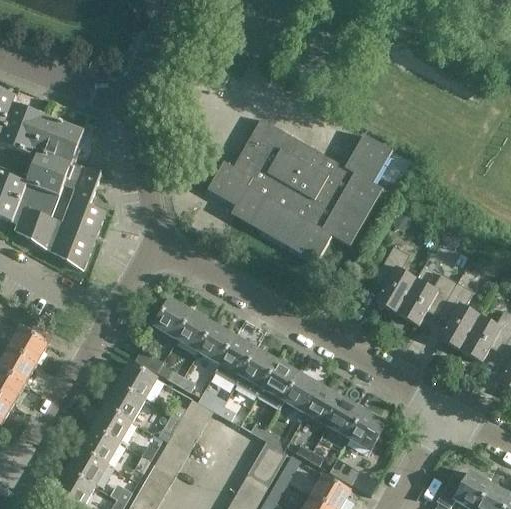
[(0,216),(19,224),(24,211),(50,221),(72,162),(85,130),(14,103),(17,96),(0,89),(0,216)]
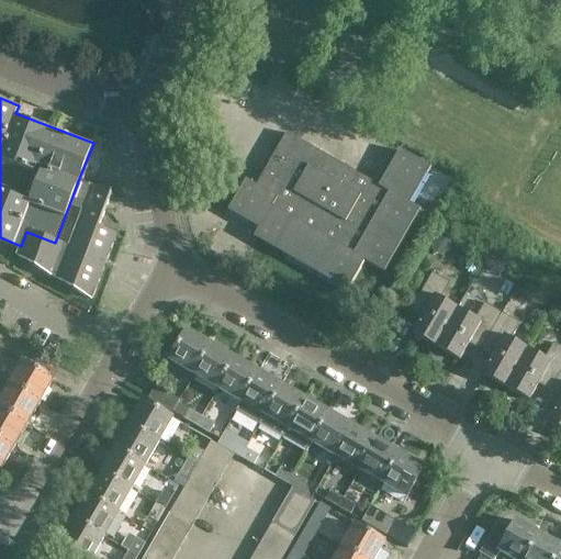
[(432,165),(401,147),(380,182),(288,130),(269,163),(279,168),(267,189),(247,177),(228,208),(259,225),(255,234),(348,288),(366,258),(385,269),(422,207),(411,201),(432,165)]
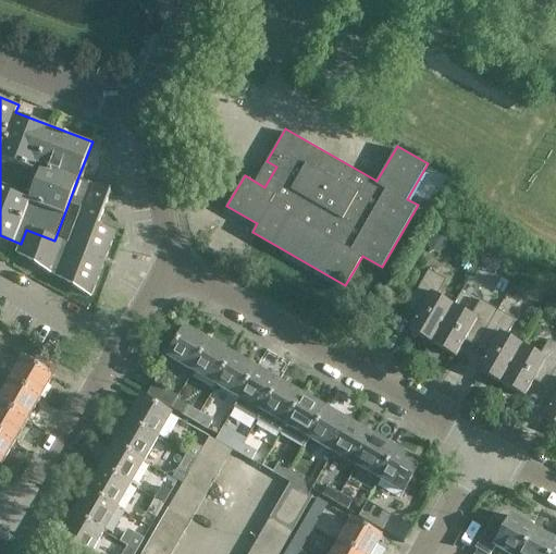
[(111,189),(93,182),(78,176),(54,241),(26,230),(21,244),(17,250),(91,293),(115,231),(98,224),(111,189)]
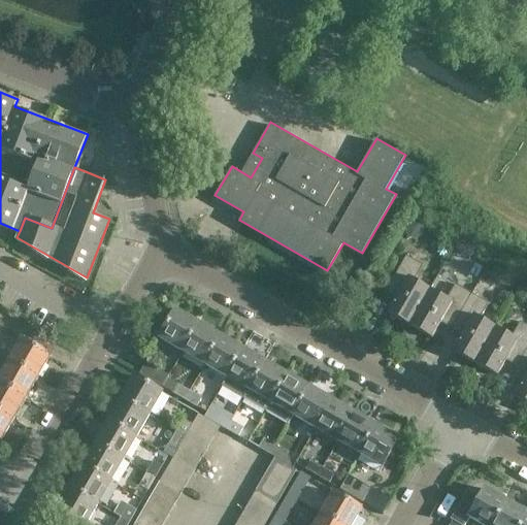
[(409,323),(431,287),(415,279),(424,263),(406,254),(386,289),(397,295),(388,310),(409,323)]
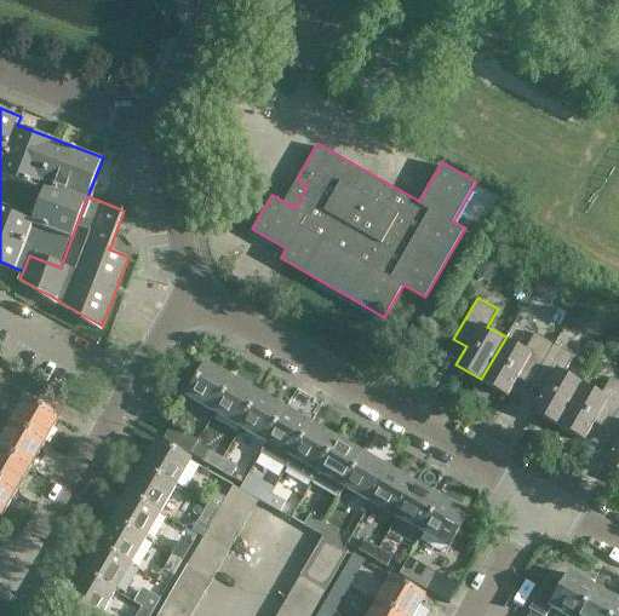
[(506,337),(481,379),(508,395),(519,376),(531,384),(555,341),(534,329),(525,347),(506,337)]
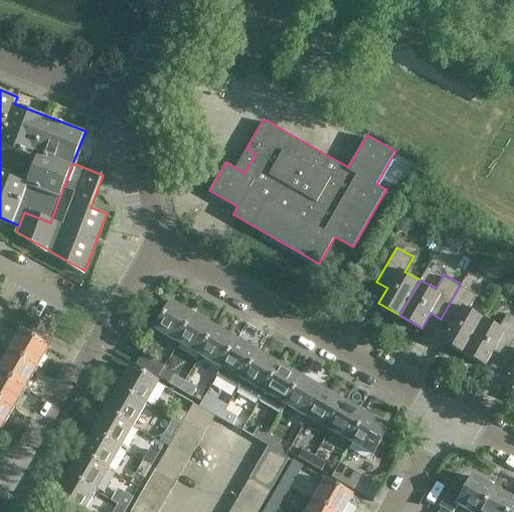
[(461,284),(441,319),(451,324),(442,340),(464,352),(484,317),(469,308),(477,294),(461,284)]
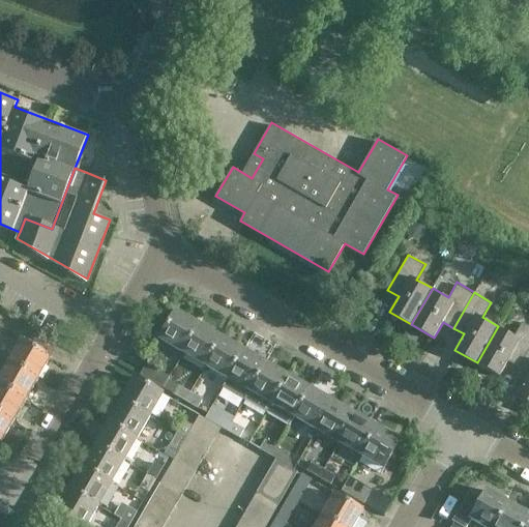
[(183,350),(200,322),(177,309),(160,338),(183,350)]
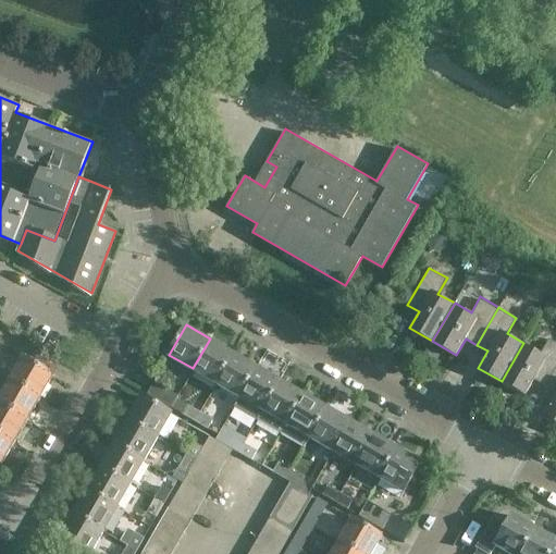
[(523,343),(502,381),(524,394),(534,378),(545,384),(546,384),(555,367),(555,340),(550,336),(541,353),(523,343)]
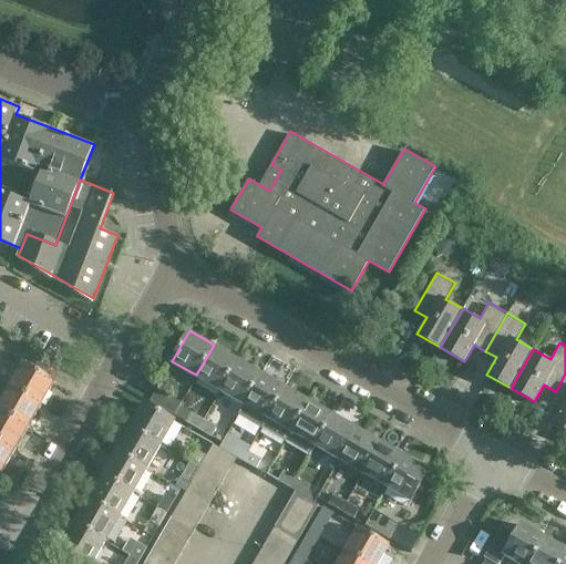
[(214,345),(196,375),(220,389),(237,358),(214,345)]
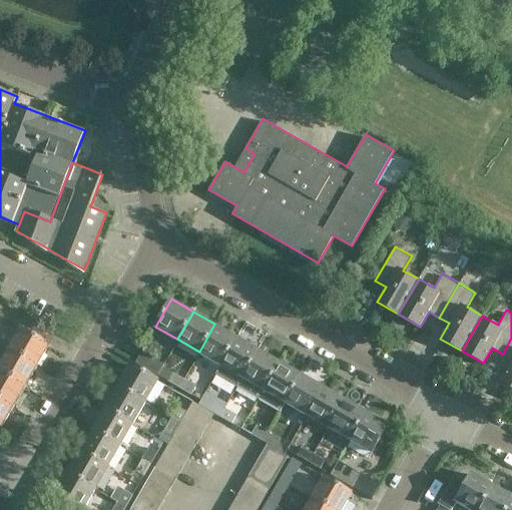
[(214,324),(199,352),(220,364),(236,337),(214,324)]
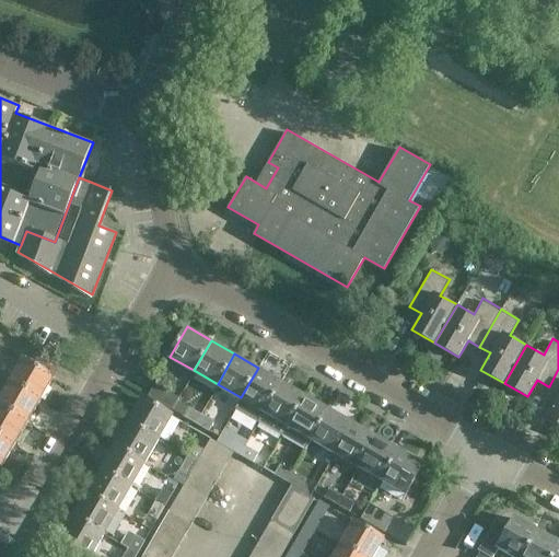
[(55,373),(24,357),(10,381),(41,398),(55,373)]
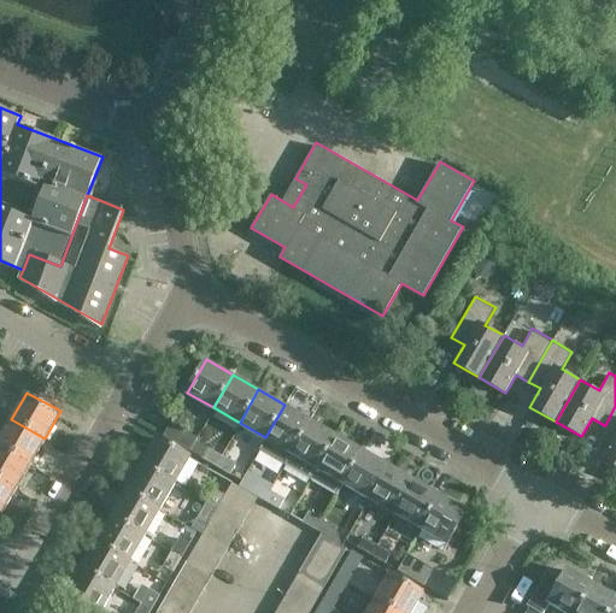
[(285,405),(265,437),(267,437),(260,448),(286,463),(310,419),(285,405)]
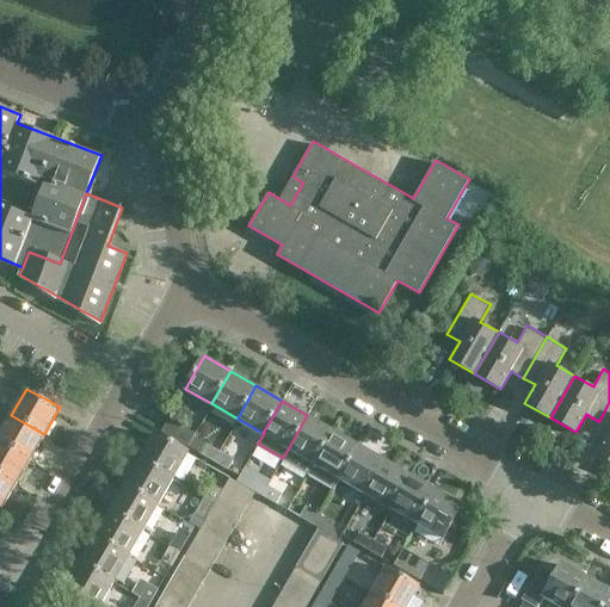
[(609,402),(599,421),(598,421),(593,429),(607,437),(596,454),(609,462),(609,402)]
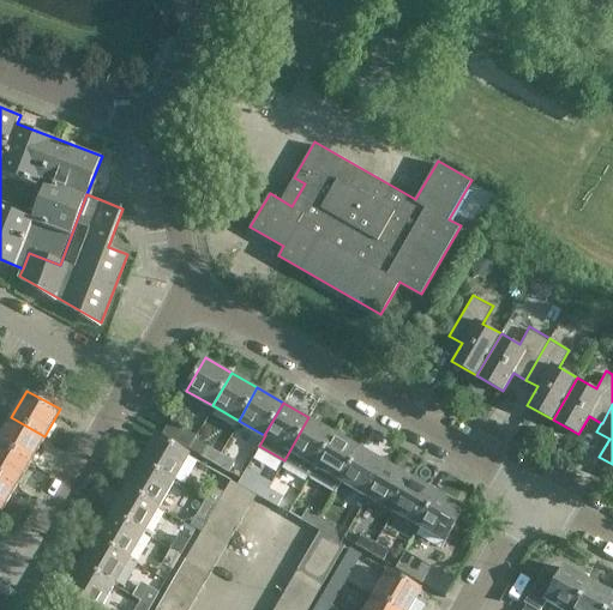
[(11,417),(0,435),(0,444),(30,461),(44,436),(11,417)]
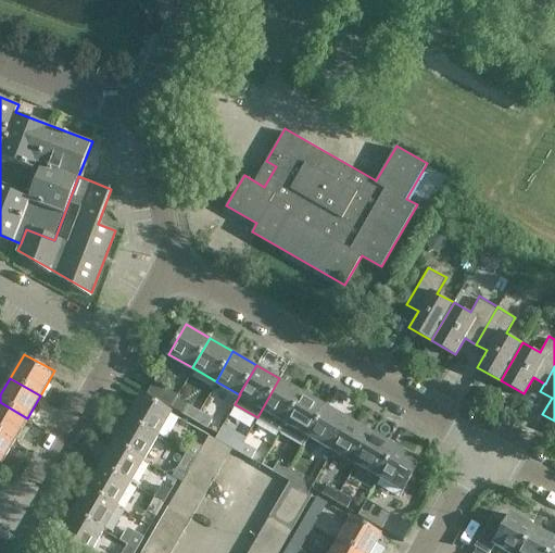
[(279,378),(257,417),(280,430),(302,391),(279,378)]
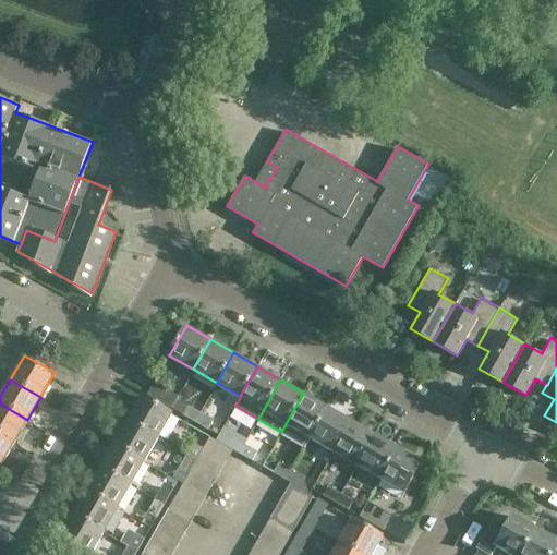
[(155,381),(147,393),(172,407),(179,395),(155,381)]
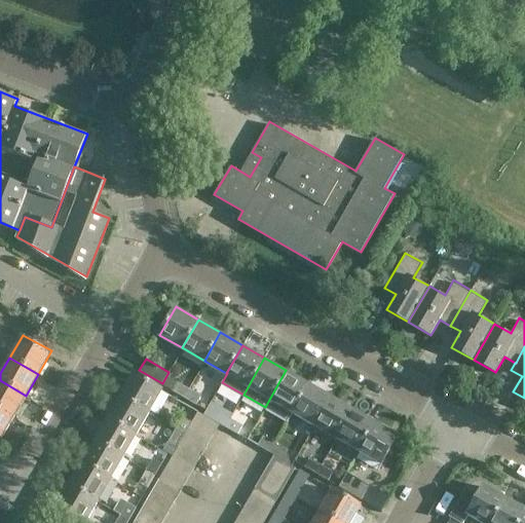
[(286,370),(265,407),(288,420),(293,411),(292,411),(308,382),(286,370)]
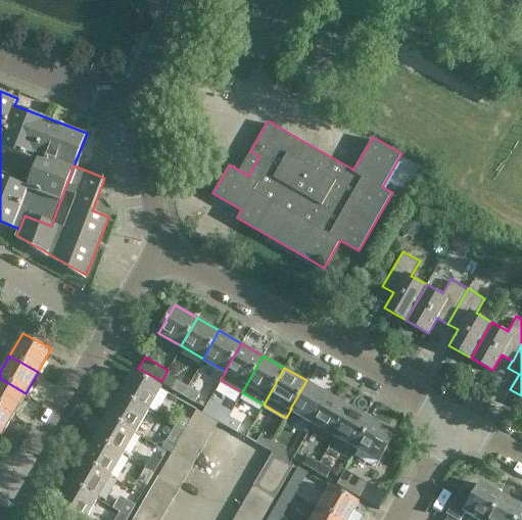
[(161,386),(134,370),(120,393),(148,410),(161,386)]
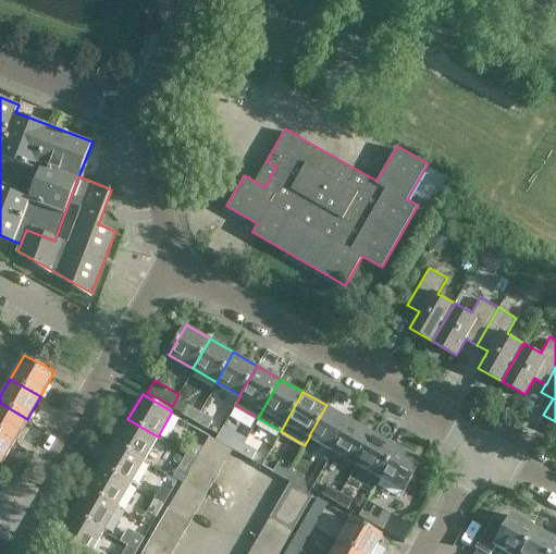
[(195,419),(200,409),(187,402),(182,411),(195,419)]
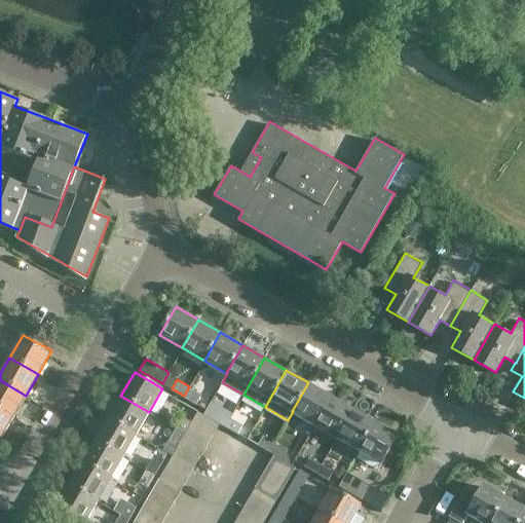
[(0,380),(0,408),(13,416),(26,396),(0,380)]
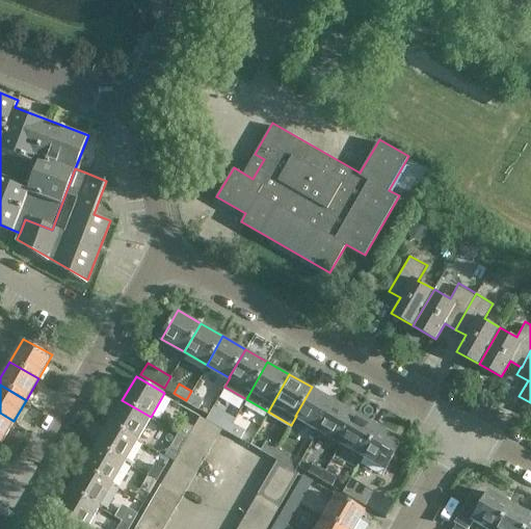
[(318,428),(334,400),(312,387),(295,416),(296,416),(318,428)]
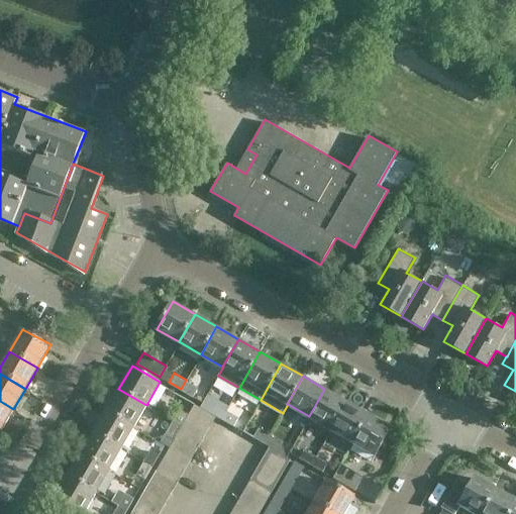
[(186,380),(181,389),(193,396),(198,387),(186,380)]
